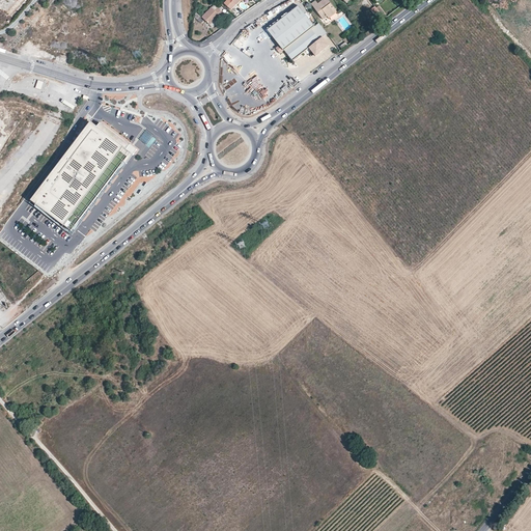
[(315,1),(311,4),(323,20),(327,16),(329,18),(337,11),(327,0),(323,0),(318,4),(315,1)]
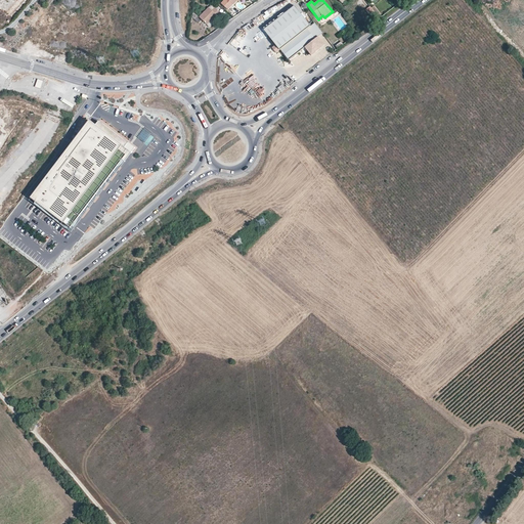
[(295,6),(264,31),(276,45),(272,48),(276,53),(280,50),(289,61),(304,48),(311,56),(324,45),(317,37),(322,33),(315,23),(311,26),(295,6)]
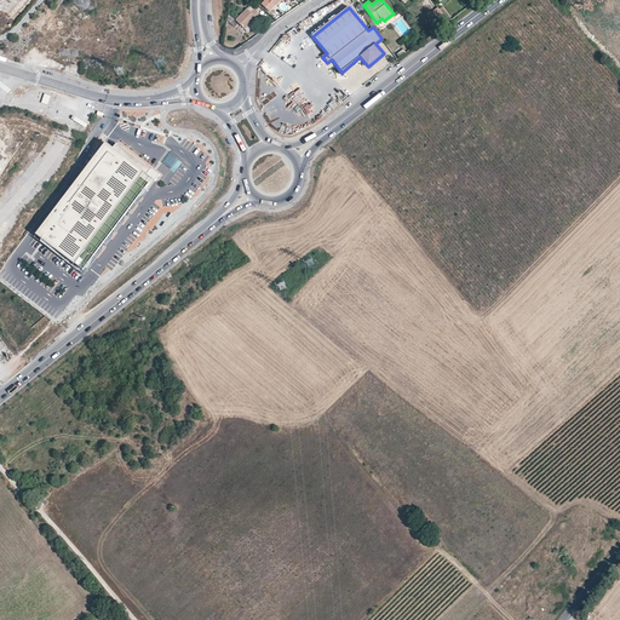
[(247,9),(235,21),(245,29),(256,17),(258,19),(262,16),(254,10),(251,12),(247,9)]
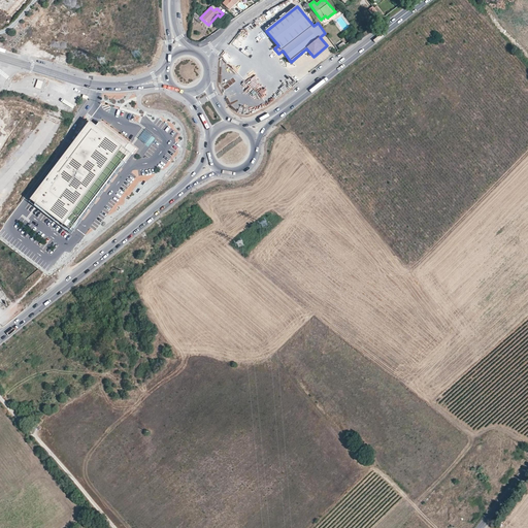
[(32,197),(31,199),(70,230),(120,166),(128,155),(133,147),(128,144),(91,120),(87,126),(78,136),(44,182),(32,197)]
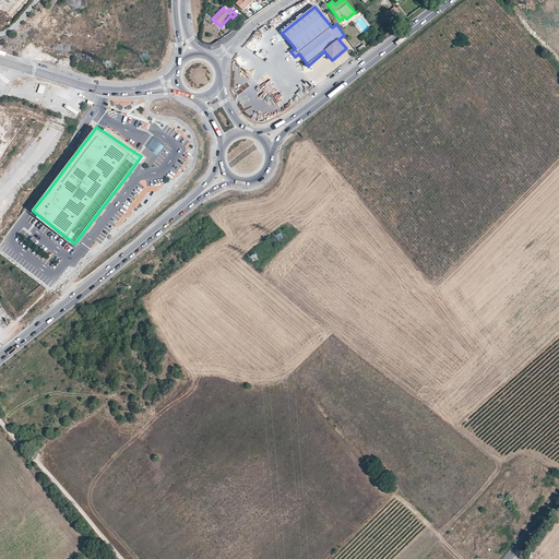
[(155,139),(147,145),(157,154),(164,147),(155,139)]
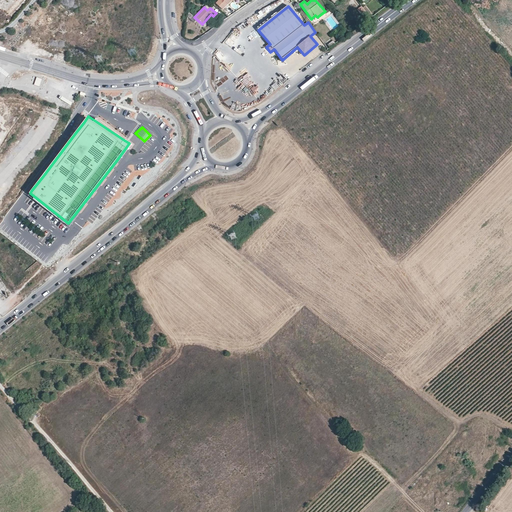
All buildings are outlined.
